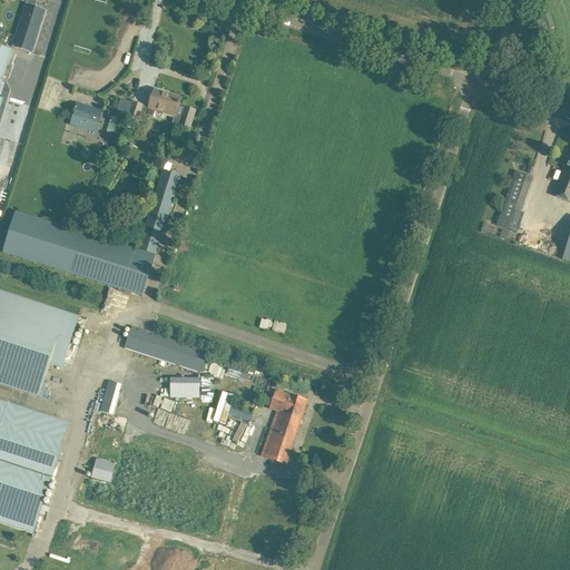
[(36,7),(26,3),(25,3),(11,47),(32,53),(46,10),(36,7)]
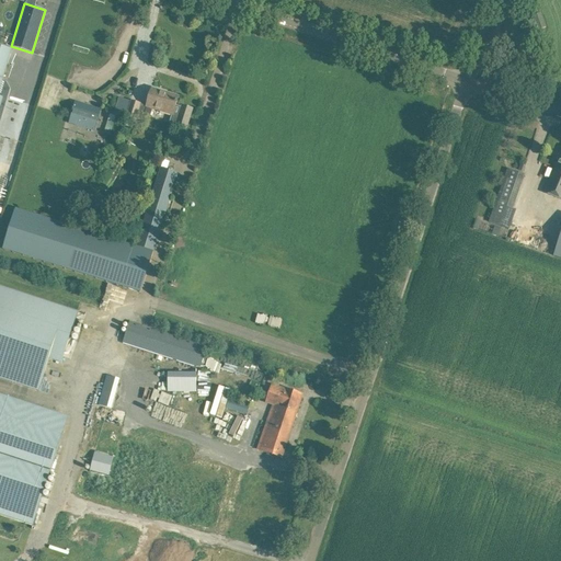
[(546,27),(540,14),(533,16),(538,31),(546,27)]
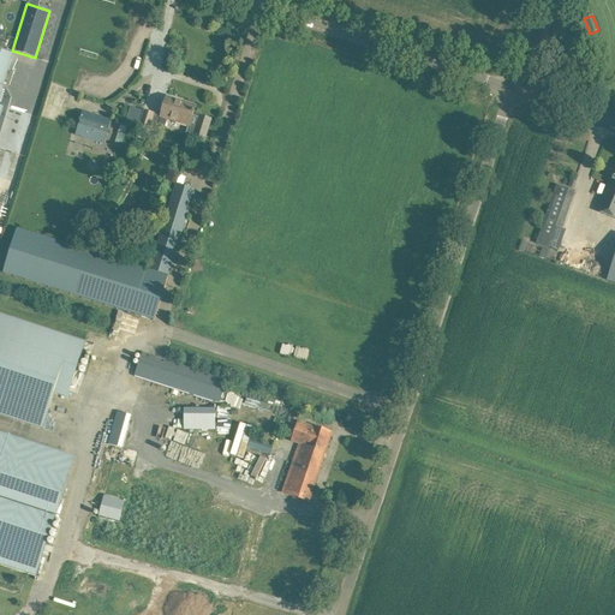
[(0,137),(9,108),(12,99),(7,90),(3,89),(4,85),(13,54),(0,49),(0,137)]
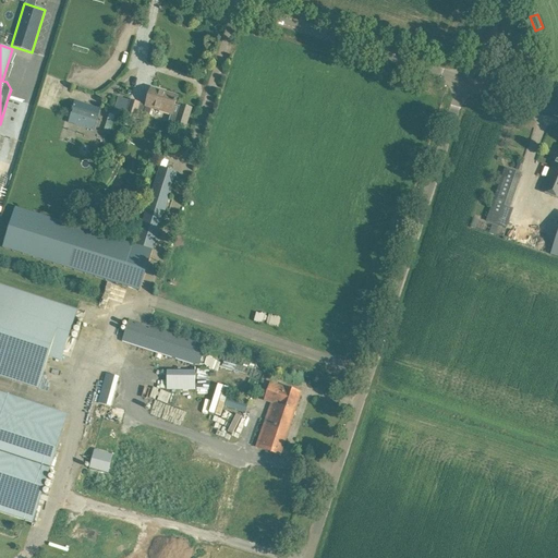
[(146,107),(145,107),(152,109),(171,116),(178,118),(174,125),(186,129),(192,109),(181,106),(180,108),(174,106),(178,97),(152,88),(148,99),(146,107)]
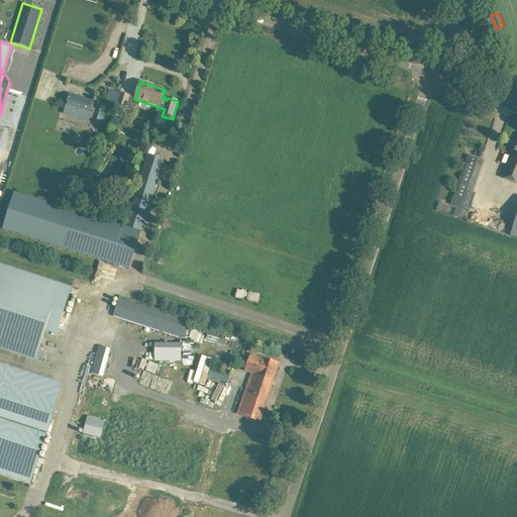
[(120,95),(109,92),(105,107),(111,109),(116,110),(114,116),(122,119),(124,113),(127,105),(129,97),(130,96),(120,93),(120,95)]
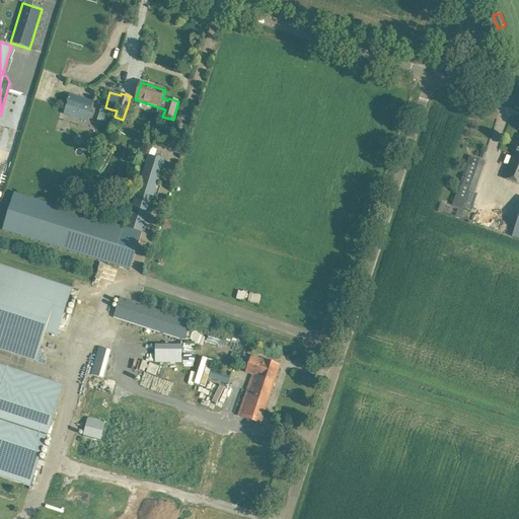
[(93,100),(70,93),(64,113),(87,120),(93,100)]
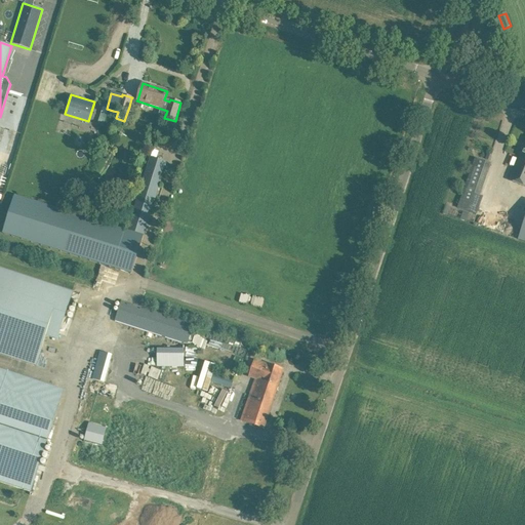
[(524,144),(510,180),(524,187),(524,144)]
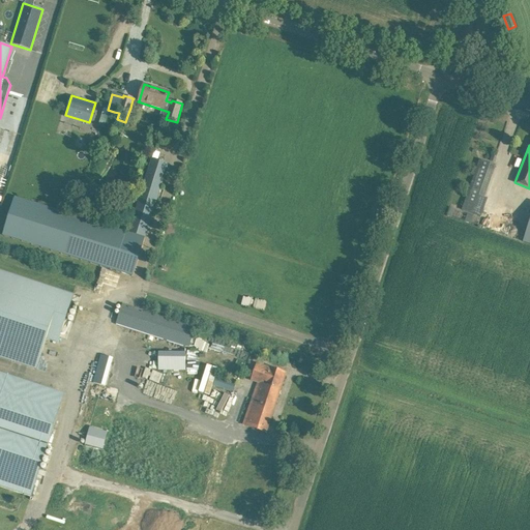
[(145,229),(147,230),(168,165),(152,159),(128,233),(15,198),(3,235),(133,276),(145,237),(143,236),(145,229)]
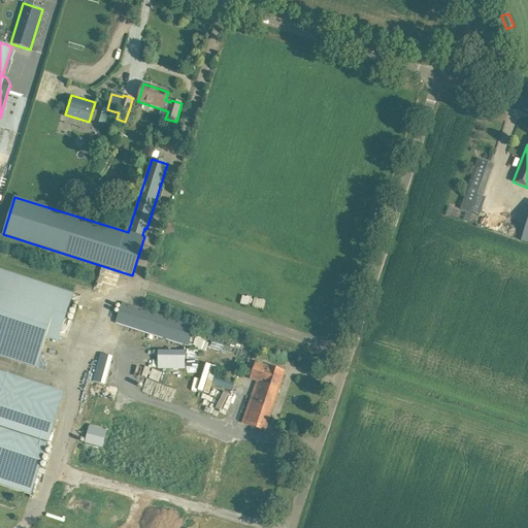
[(486,198),(483,197),(493,165),(477,159),(460,209),(479,217),(486,198)]
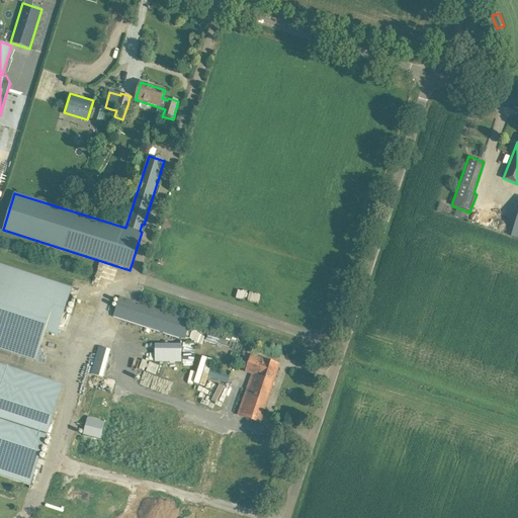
[(0,349),(35,361),(46,331),(57,335),(72,288),(0,264),(0,349)]
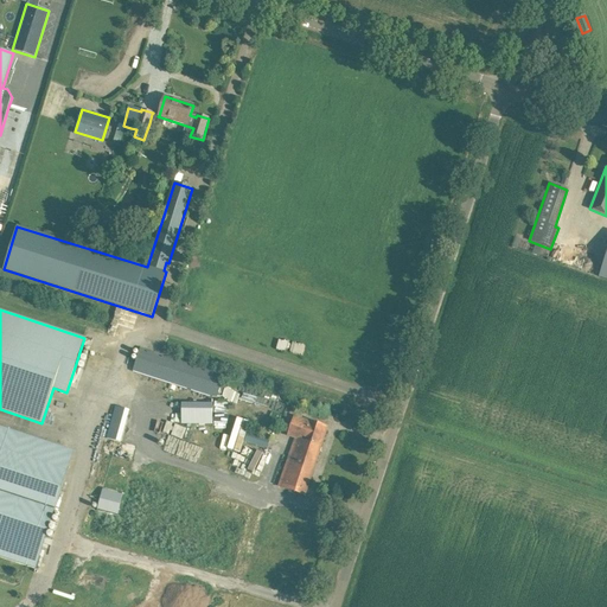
[(140,347),(133,371),(211,397),(217,398),(217,395),(224,375),(140,347)]
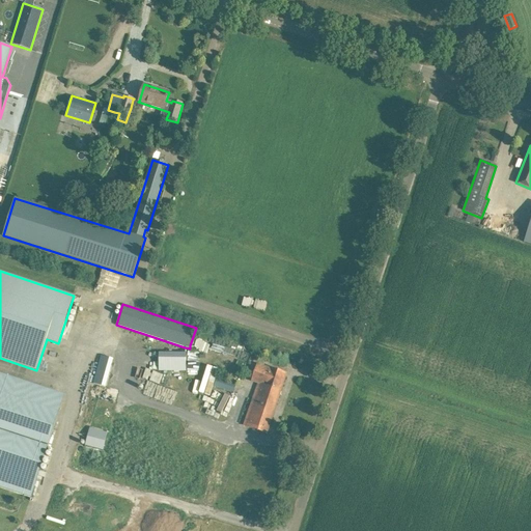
[(159,353),(159,371),(185,371),(185,353),(159,353)]
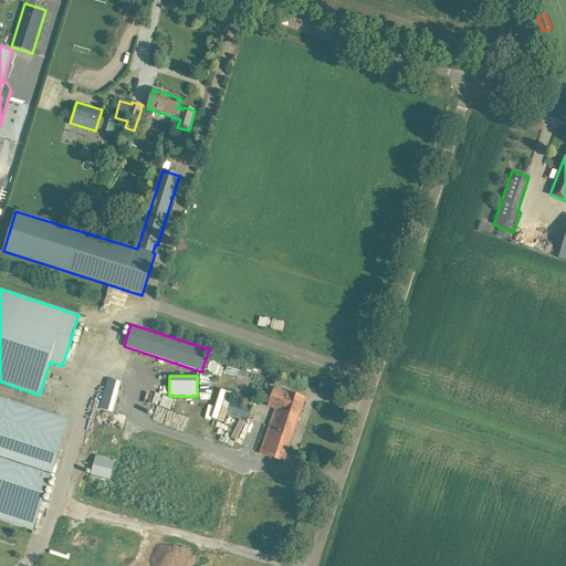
[(105,378),(97,410),(112,413),(118,381),(105,378)]
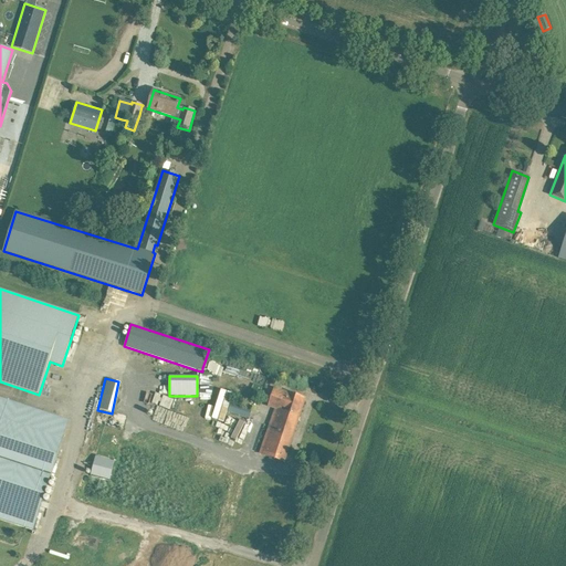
[(286,396),(272,391),(268,407),(274,409),(259,453),(284,461),(304,398),(287,392),(286,396)]
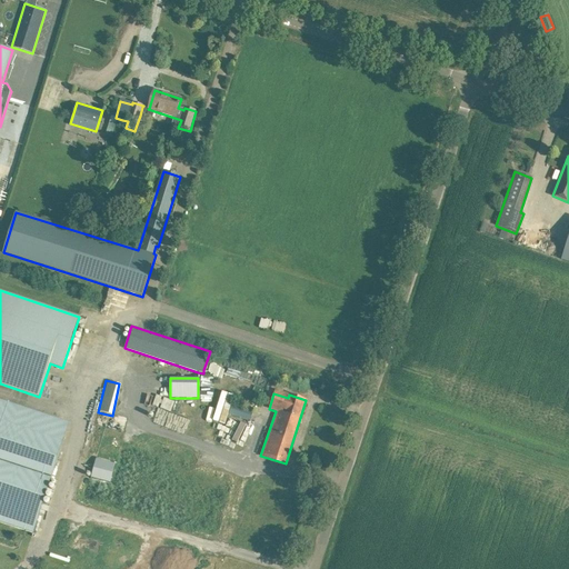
[(0,521),(33,532),(70,422),(0,399),(0,521)]
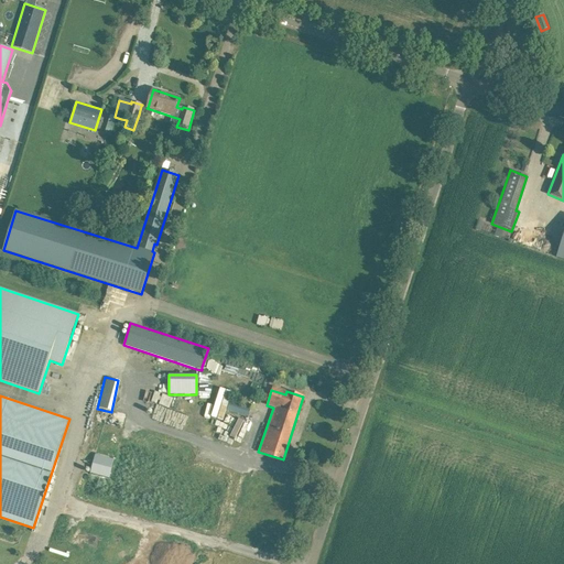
[(227,411),(248,418),(251,408),(230,400),(227,411)]
